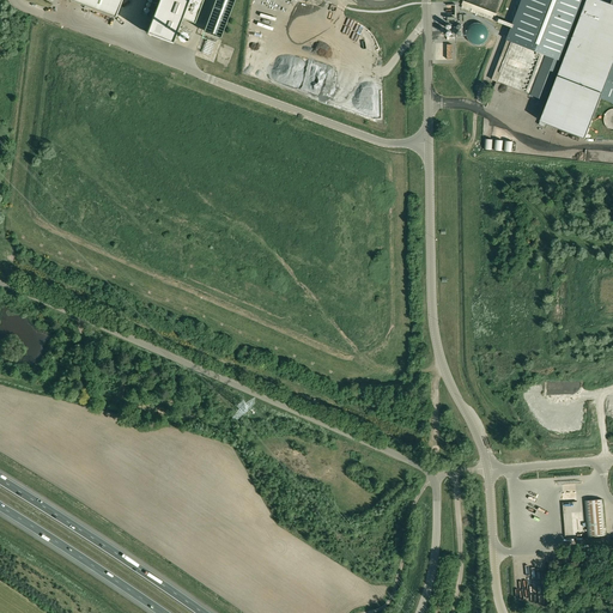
[(70,0),(116,17),(122,0),(70,0)]
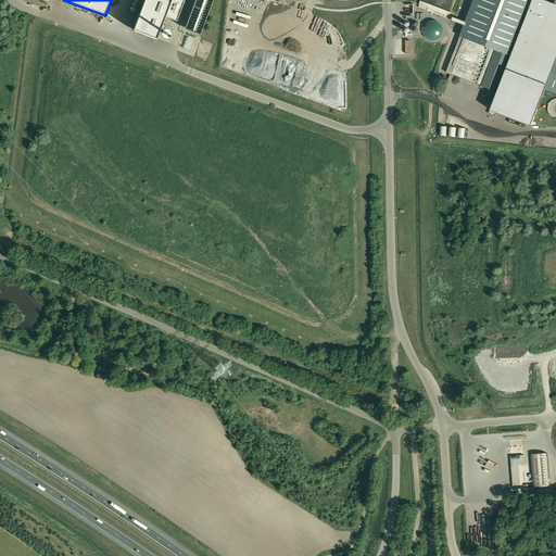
[(143,0),(133,29),(156,38),(165,16),(177,21),(184,0),(143,0)]
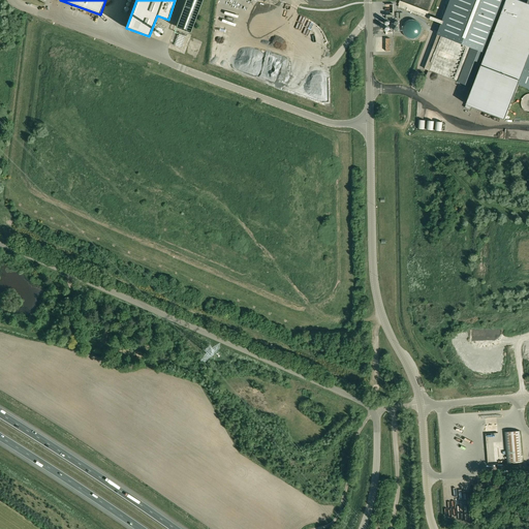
[(205,0),(188,0),(177,32),(191,37),(205,0)]
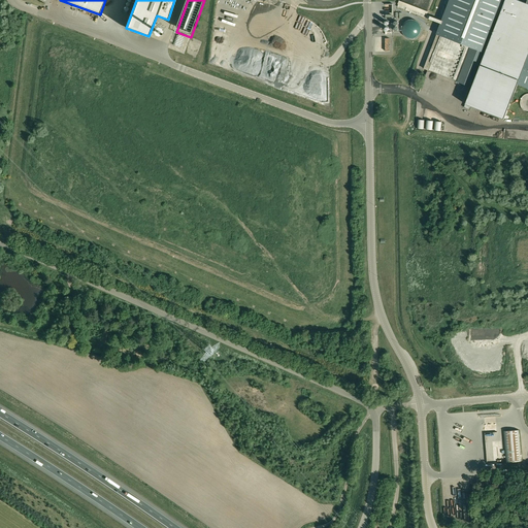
[(399,0),(397,4),(427,15),(428,11),(399,0)]
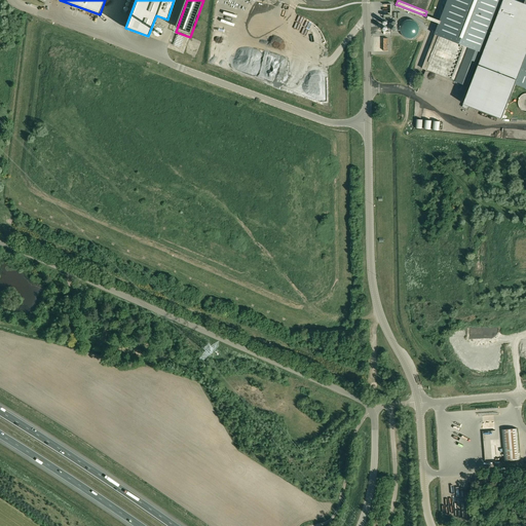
[(456,82),(471,87),(489,40),(525,53),(525,55),(516,83),(525,87),(525,0),(524,3),(517,0),(448,0),(435,34),(436,35),(422,68),(456,81),(456,82)]
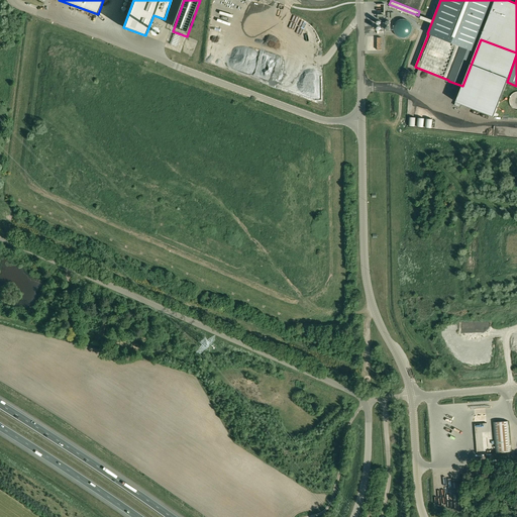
[(395,23),(395,24),(394,25),(394,26),(393,28),(394,30),(394,31),(394,32),(395,33),(396,34),(397,36),(398,36),(399,37),(401,37),(402,38),(403,38),(405,37),(407,37),(408,36),(410,34),(411,33),(412,31),(412,30),(412,29),(412,28),(412,26),(412,25),(411,24),(410,22),(409,22),(408,20),(407,20),(406,19),(405,19),(404,19),(402,19),(400,19),(399,20),(398,20),(397,21),(396,22),(395,23)]
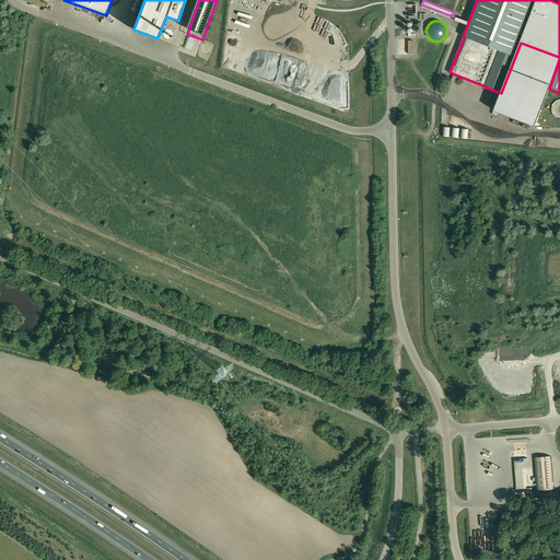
[(197,39),(188,36),(184,48),(193,51),(197,39)]
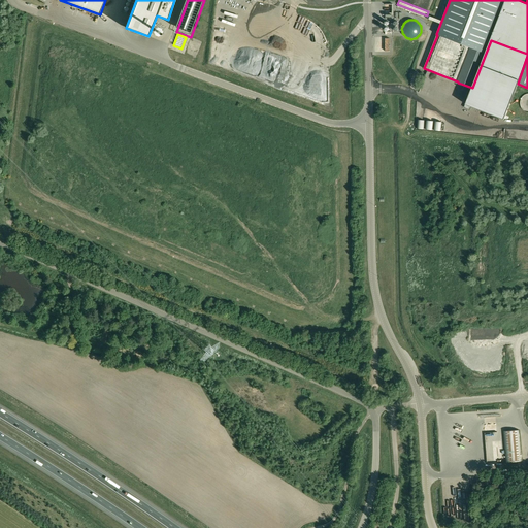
[(506,462),(522,461),(519,430),(503,431),(506,462)]
